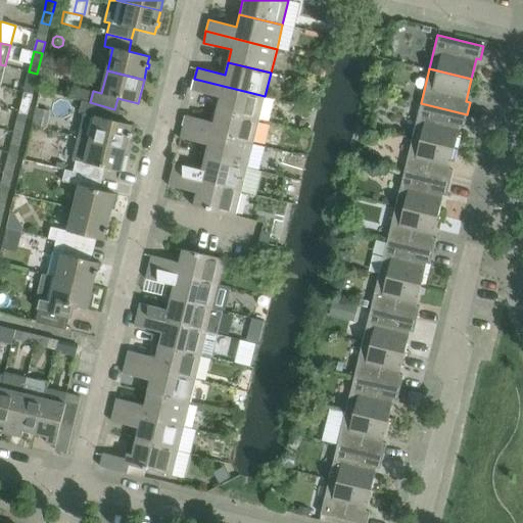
[(29,72),(24,92),(33,94),(37,74),(29,72)]
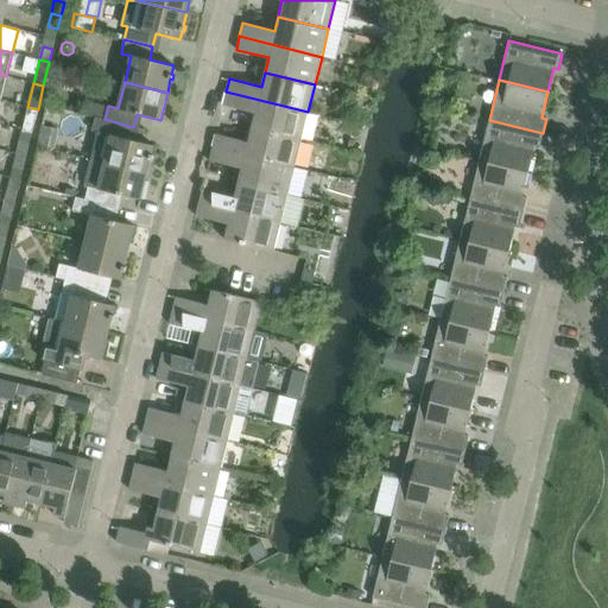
[(254,113),(251,127),(302,140),(308,112),(226,92),(222,105),(254,113)]
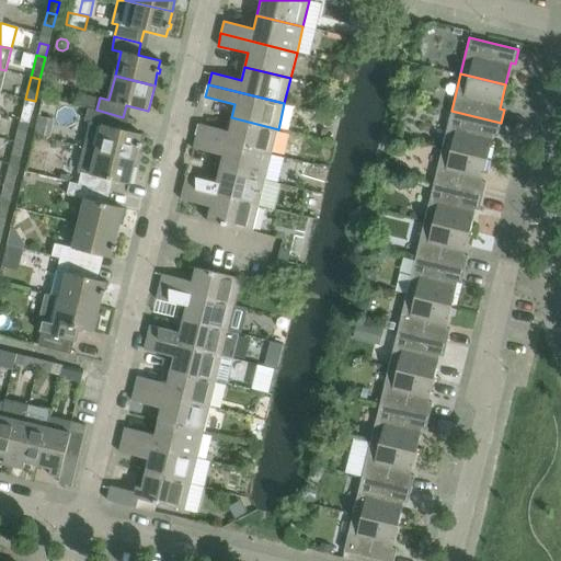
[(30,123),(35,101),(25,99),(20,119),(30,123)]
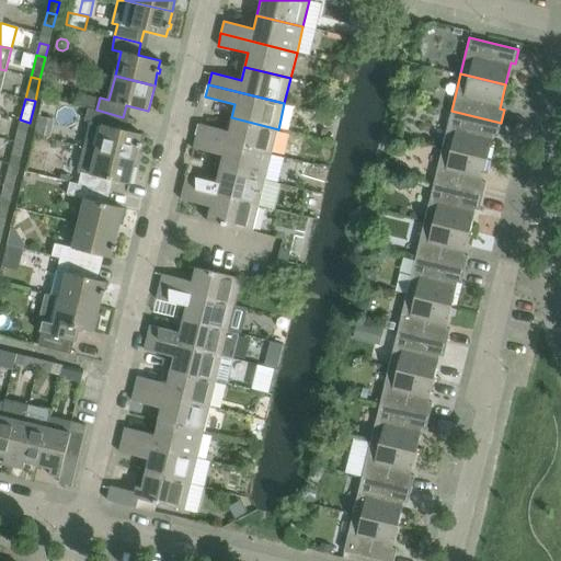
[(84,146),(96,149),(137,159),(139,147),(141,147),(142,142),(140,142),(142,134),(121,129),(123,117),(96,110),(88,109),(84,121),(90,122),(84,146)]
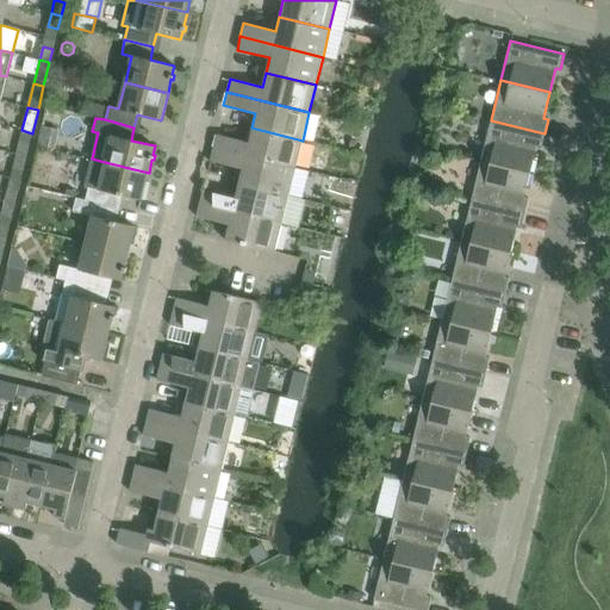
[(541,149),(545,134),(491,120),(481,160),(530,173),(536,148),(541,149)]
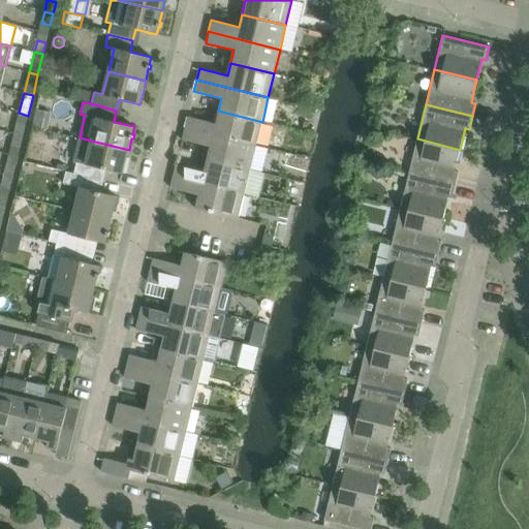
[(187,117),(185,128),(256,146),(262,122),(218,111),(216,123),(187,117)]
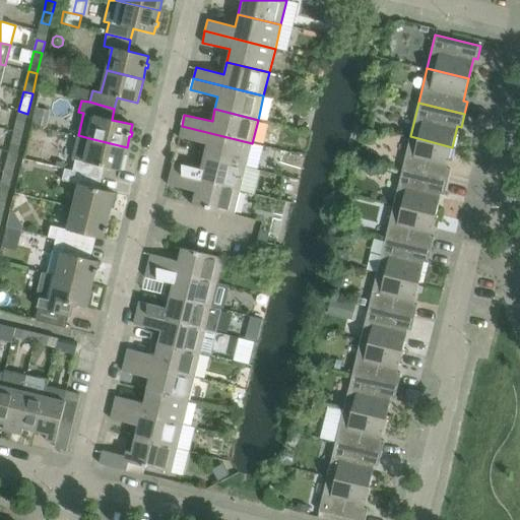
[(22,133),(27,114),(18,111),(13,131),(22,133)]
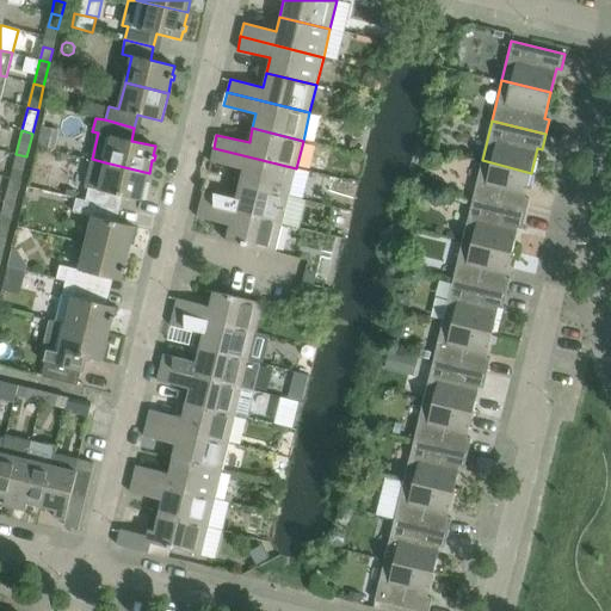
[(242,170),(239,184),(289,196),(296,168),(214,148),(210,161),(242,170)]
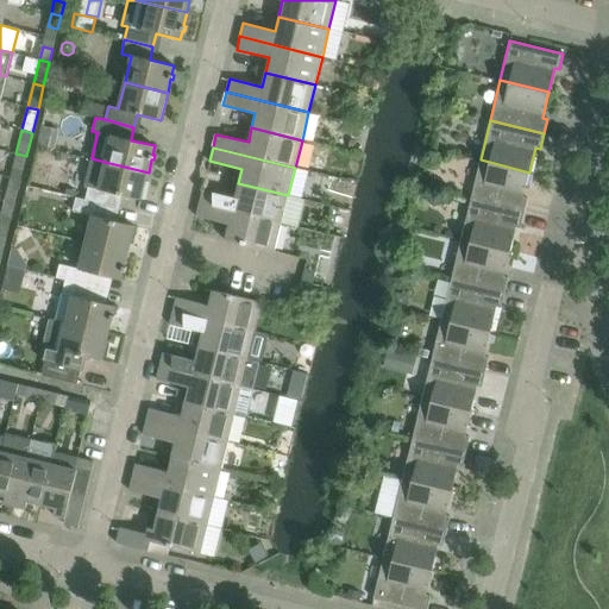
[(23,169),(26,156),(16,154),(13,167),(23,169)]
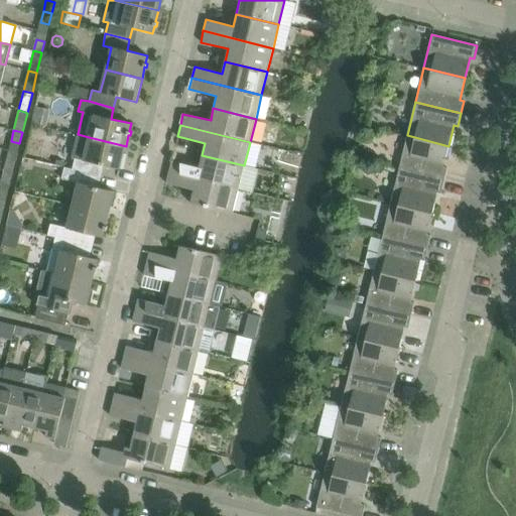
[(78,135),(72,157),(75,158),(72,169),(97,175),(100,164),(121,169),(126,146),(78,135)]
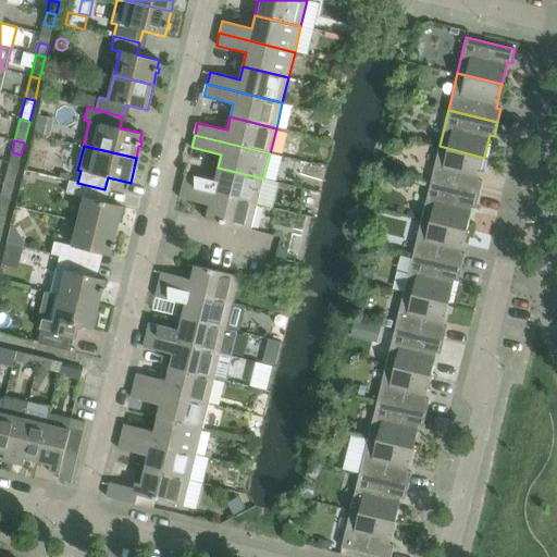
[(479,181),(484,158),(440,146),(431,183),(480,195),(483,182),(479,181)]
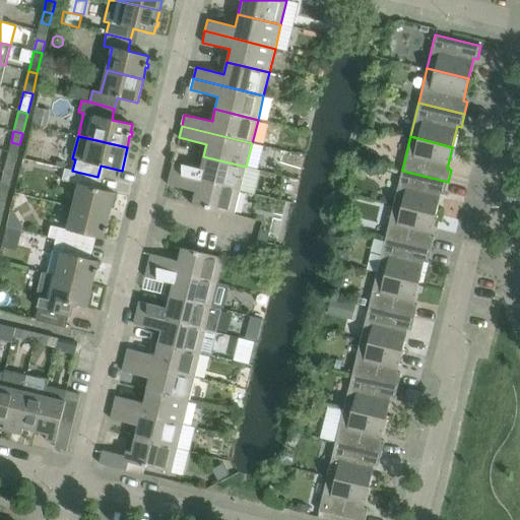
[(376,153),(366,151),(364,158),(374,160),(376,153)]
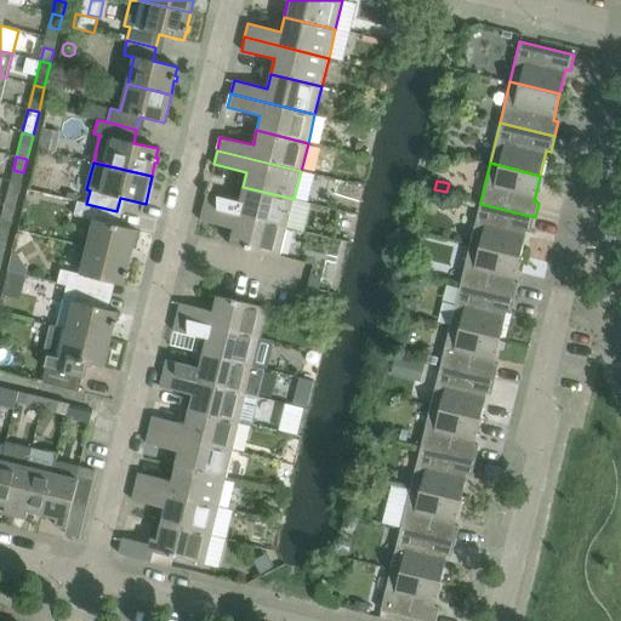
[(206,193),(203,206),(286,227),(294,199),(243,187),(239,201),(206,193)]
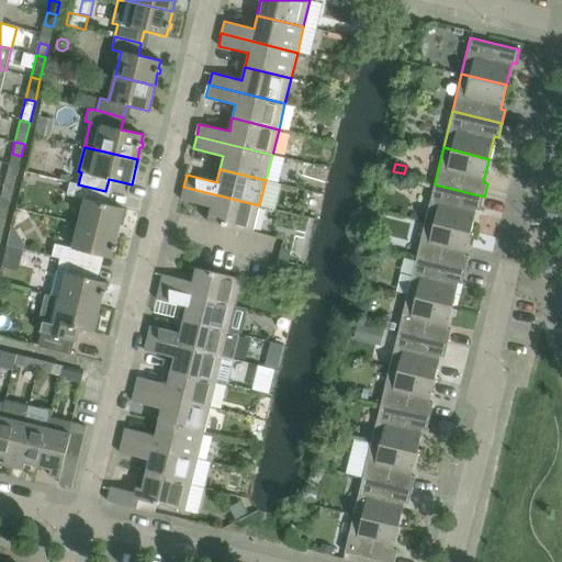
[(7,173),(4,186),(13,188),(17,176),(7,173)]
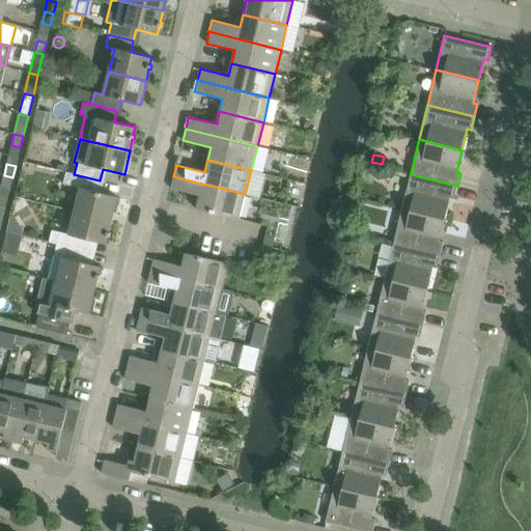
[(100,180),(74,174),(66,172),(63,184),(80,188),(75,212),(113,221),(118,197),(98,192),(100,180)]
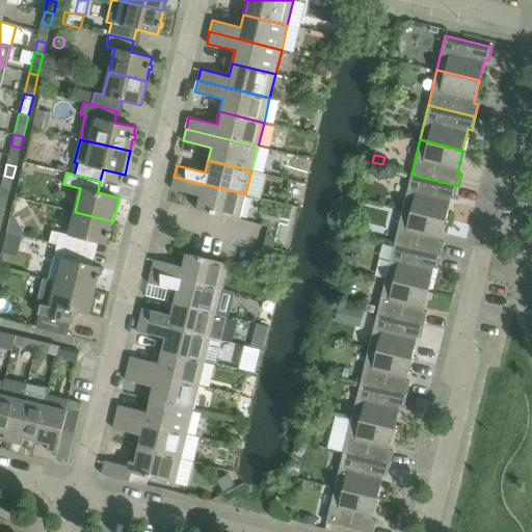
[(454,200),(458,186),(411,175),(402,209),(446,220),(451,198),(454,200)]
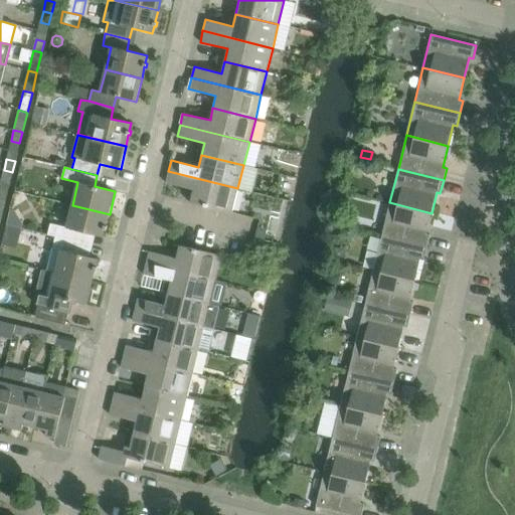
[(4,170),(1,181),(10,183),(12,172),(4,170)]
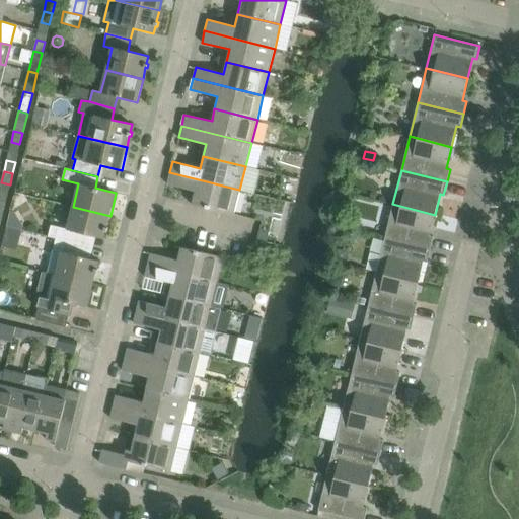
[(234,214),(239,190),(169,172),(167,184),(195,191),(192,204),(234,214)]
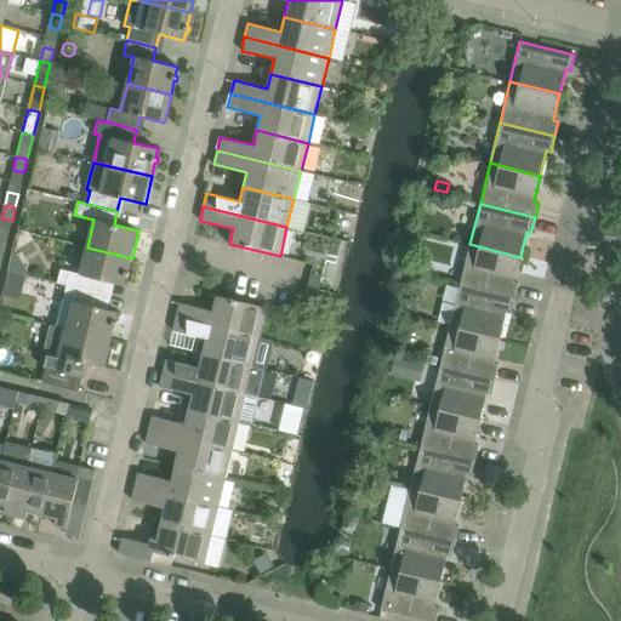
[(513,283),(520,257),(469,244),(460,285),(514,298),(518,283),(513,283)]
